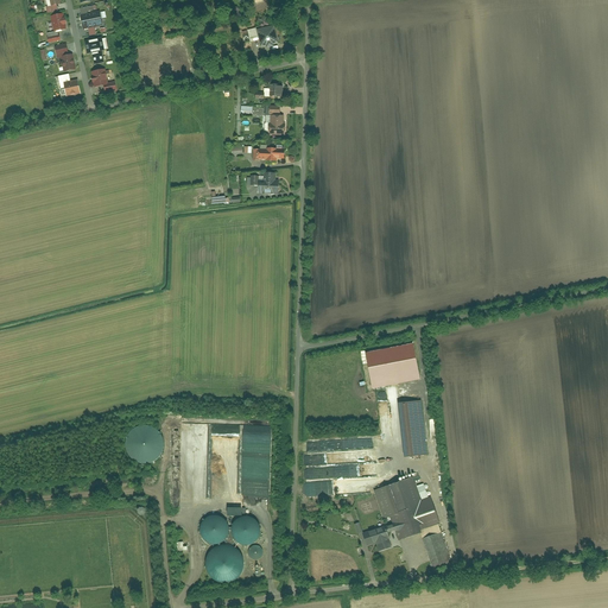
[(100,12),(81,16),(83,30),(103,25),(100,12)]
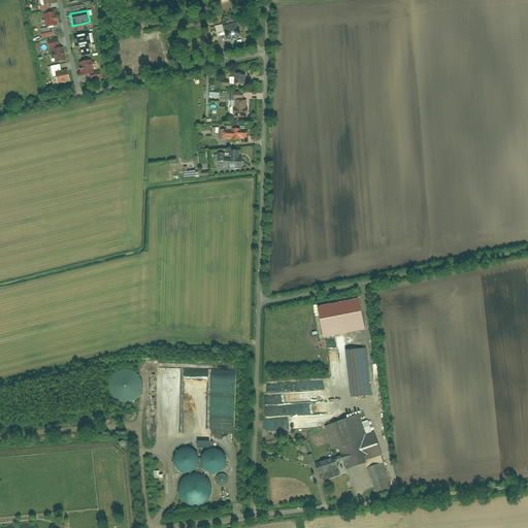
[(58,25),(55,11),(43,13),(46,28),(58,25)]
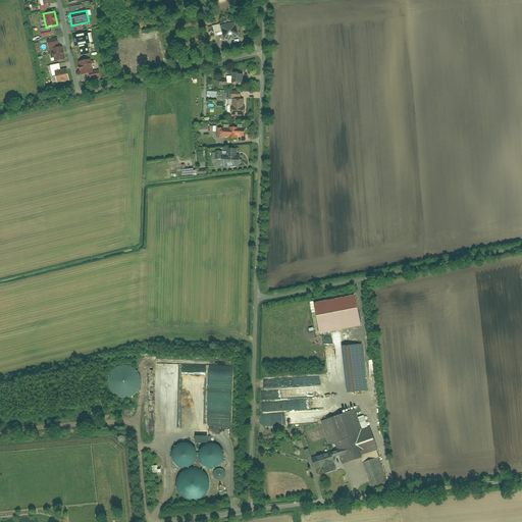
[(224,39),(238,36),(235,23),(222,27),(224,39)]
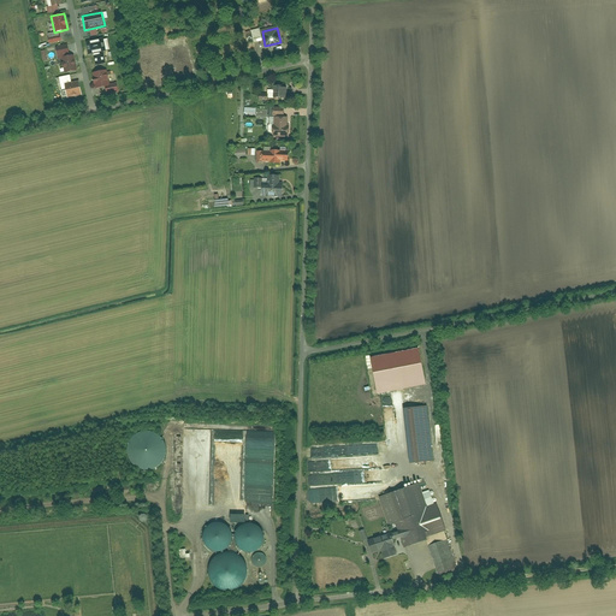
[(47,35),(49,43),(60,41),(59,31),(47,35)]
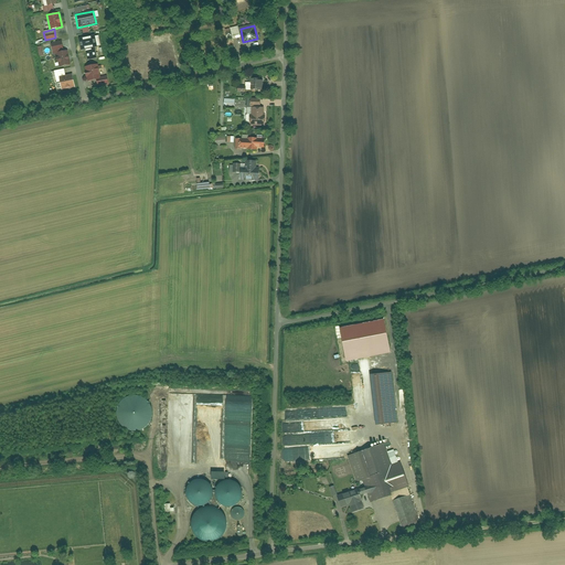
[(80,40),(82,51),(97,49),(97,44),(99,44),(99,41),(96,41),(95,36),(80,40)]
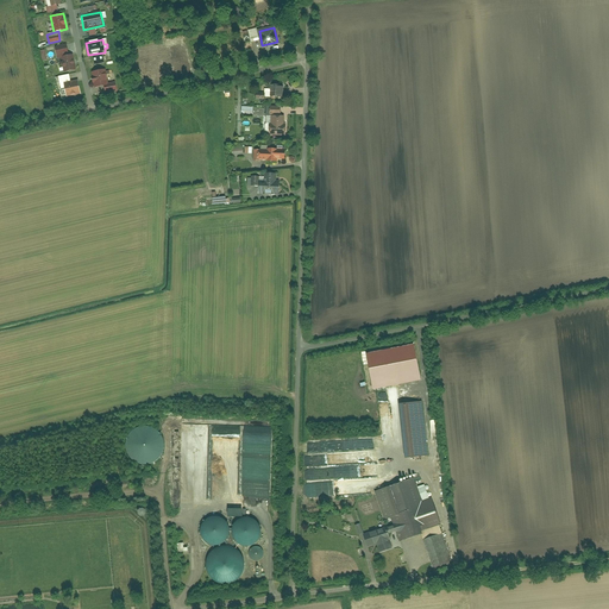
[(58,58),(61,58),(63,71),(75,69),(71,54),(69,54),(67,45),(55,48),(58,58)]
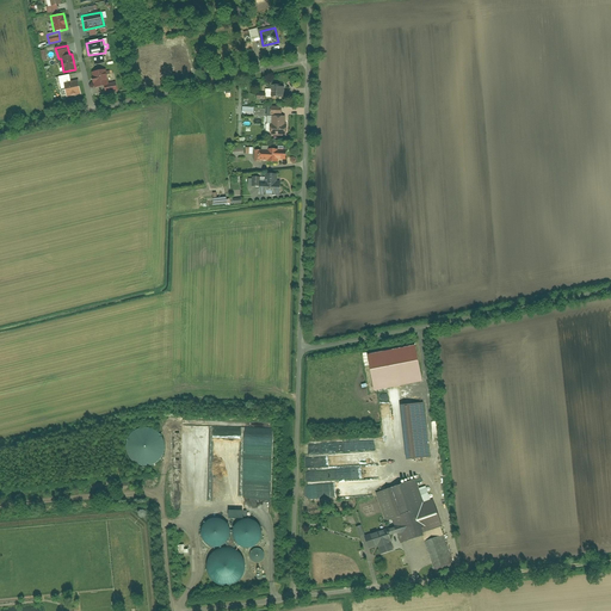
[(115,82),(109,84),(105,69),(92,72),(94,88),(104,86),(106,94),(117,92),(115,82)]
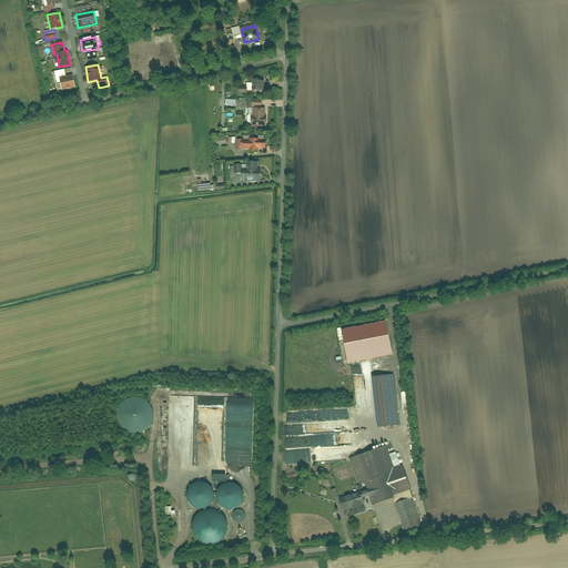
[(57,82),(61,82),(62,90),(75,87),(72,74),(66,75),(64,69),(54,71),(57,82)]
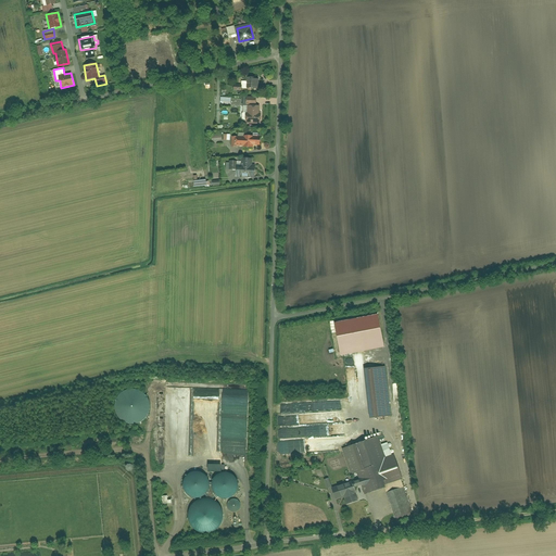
[(256,89),(257,77),(244,77),(243,88),(256,89)]
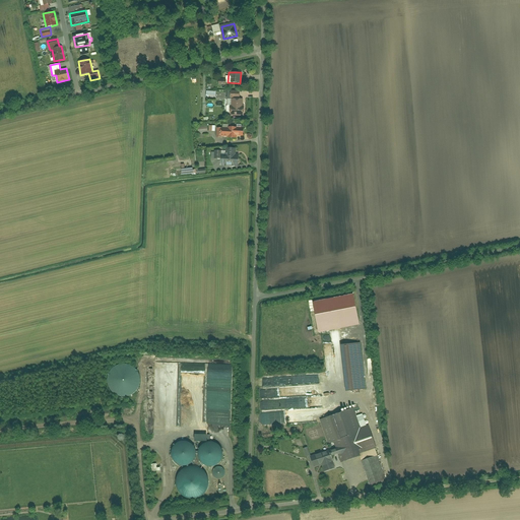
[(229,117),(242,118),(242,99),(229,99),(229,117)]
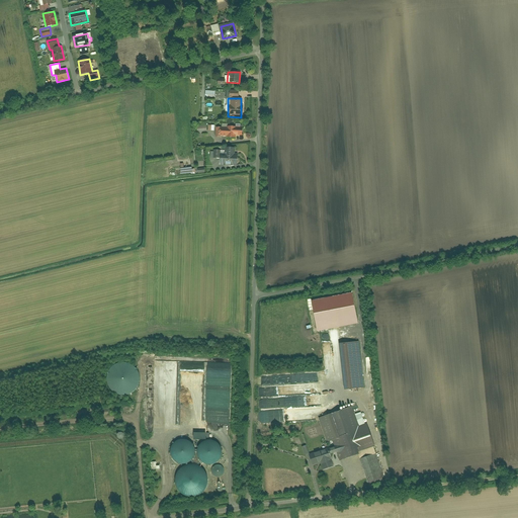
[(205,124),(196,125),(197,133),(206,132),(205,124)]
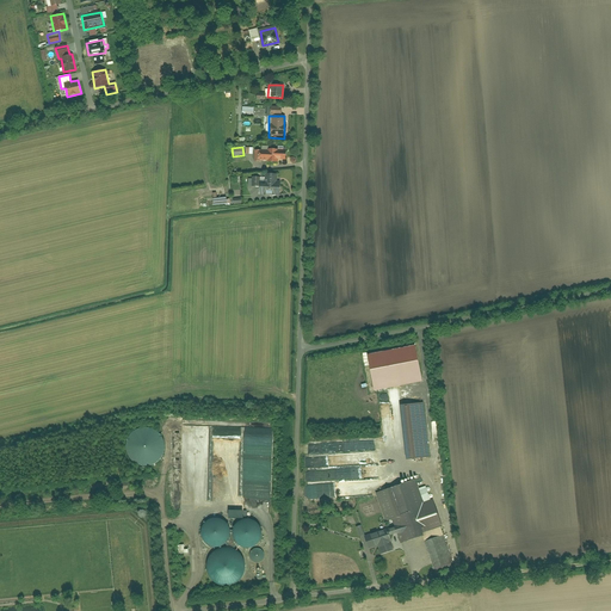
[(277,162),(277,159),(284,160),(285,152),(277,150),(277,149),(266,148),(266,150),(253,149),(253,161),(277,162)]
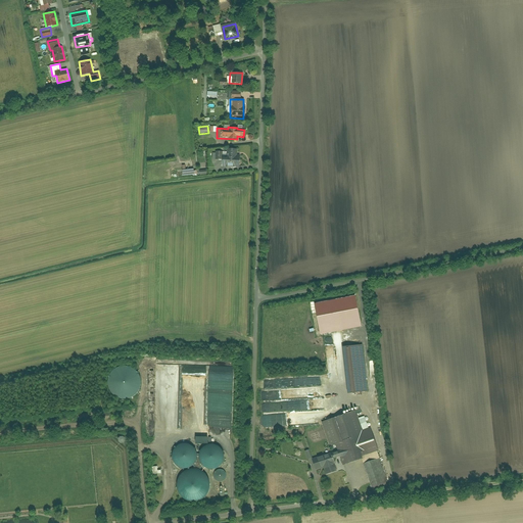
[(226,149),(226,152),(215,151),(215,159),(222,159),(221,167),(238,167),(239,156),(236,156),(236,149),(226,149)]
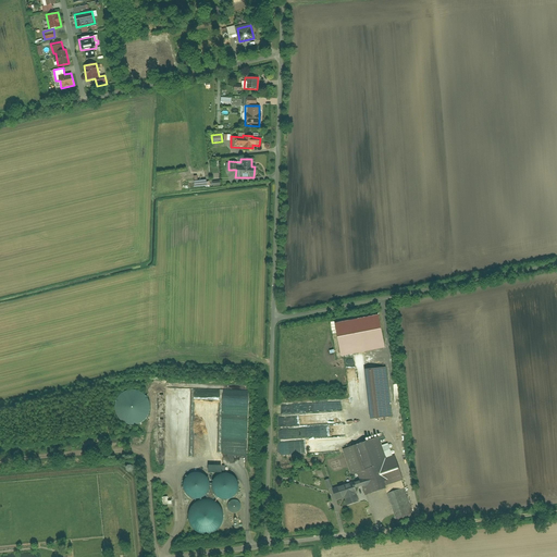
[(363,358),(348,360),(351,392),(353,392),(354,396),(359,396),(360,408),(368,407),(363,358)]
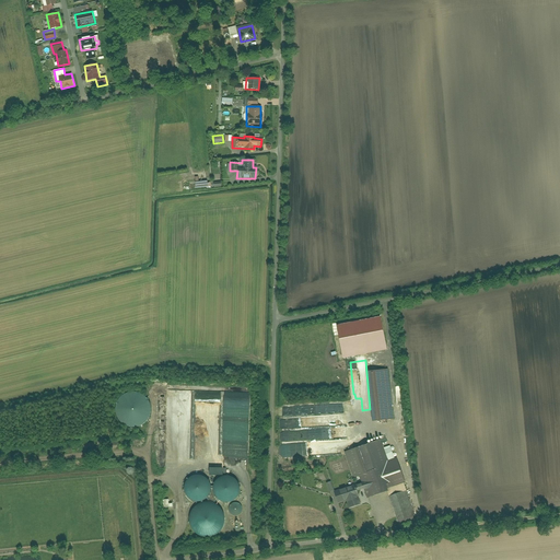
[(391,369),(368,371),(372,419),(395,417),(391,369)]
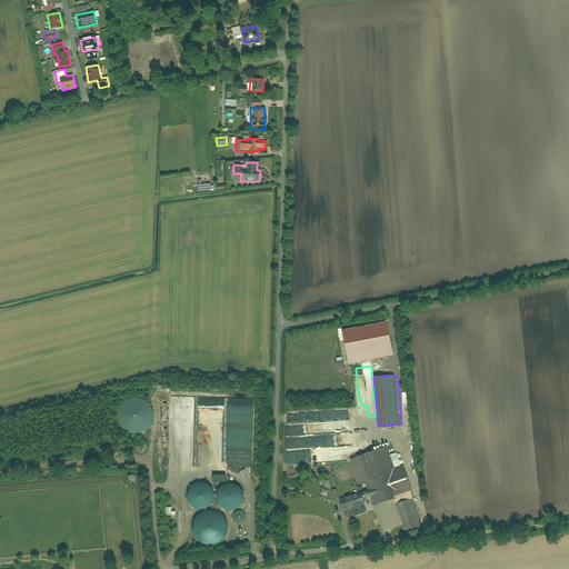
[(151,425),(153,420),(155,416),(153,411),(151,407),(149,403),(146,401),(141,399),(137,398),(132,399),(128,401),(123,403),(121,407),(119,411),(119,416),(119,420),(121,425),(123,429),(128,431),(131,433),(137,433),(141,433),(146,431),(149,429),(151,425)]
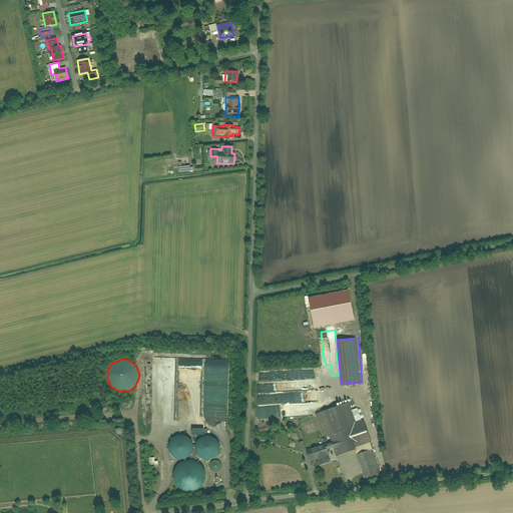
[(349,401),(315,413),(323,437),(330,435),(332,441),(307,450),(310,460),(318,458),(320,464),(331,460),(327,449),(334,447),(337,455),(355,449),(365,477),(381,471),(363,419),(362,419),(356,421),(352,410),(349,401)]
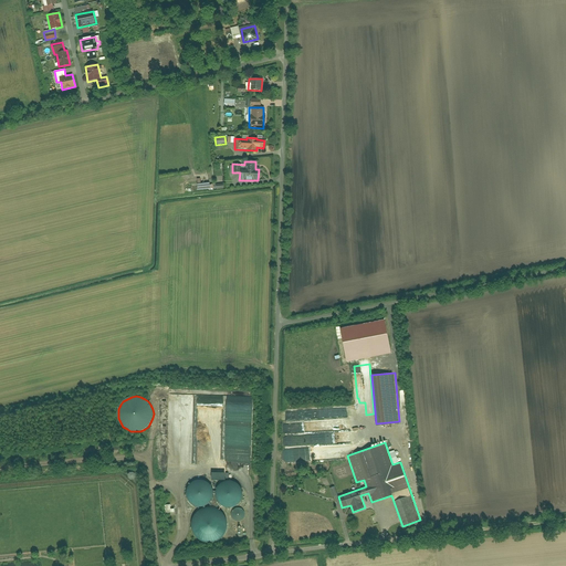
[(399,462),(395,450),(388,452),(392,464),(399,462)]
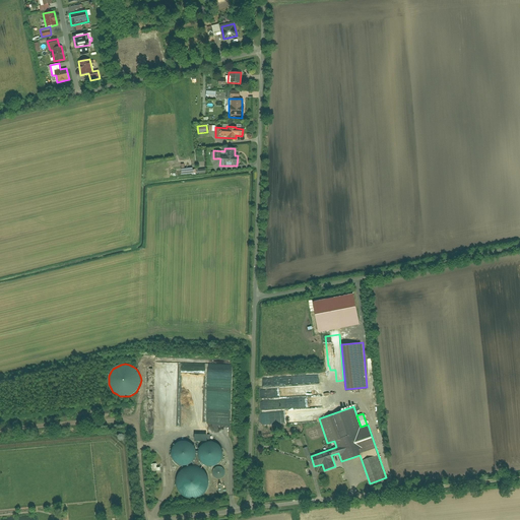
[(190,461),(192,459),(193,456),(194,453),(193,449),(192,446),(189,444),(186,443),(183,442),(179,443),(176,444),(174,447),(173,450),(172,453),(173,456),(174,459),(177,462),(180,463),(183,464),(187,463),(190,461)]
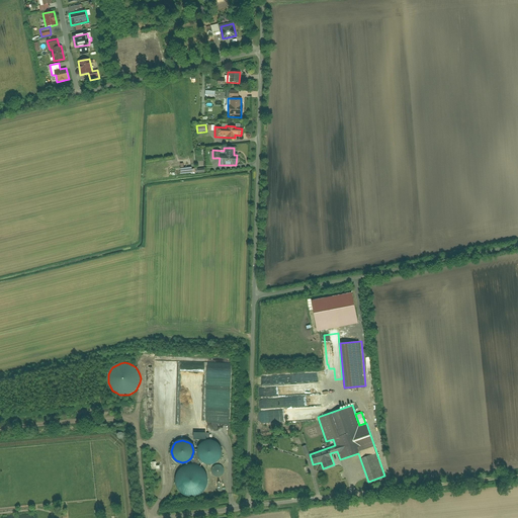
[(218,459),(220,457),(221,454),(221,450),(221,447),(219,444),(217,442),(213,440),(210,440),(206,440),(203,441),(201,443),(199,446),(197,449),(197,452),(198,455),(199,458),(202,460),(205,462),(208,463),(211,463),(214,461),(218,459)]
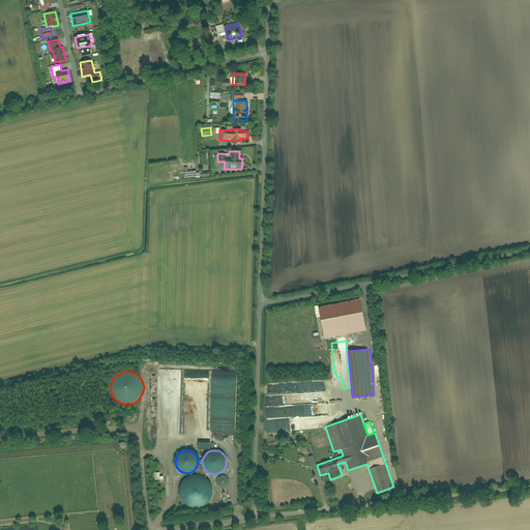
[(210,500),(211,497),(212,493),(212,488),(210,484),(208,480),(205,478),(201,476),(197,475),(193,476),(188,477),(185,479),(182,483),(181,487),(180,491),(180,495),(182,499),(184,503),(187,505),(192,507),(196,508),(200,507),(204,506),(207,503),(210,500)]
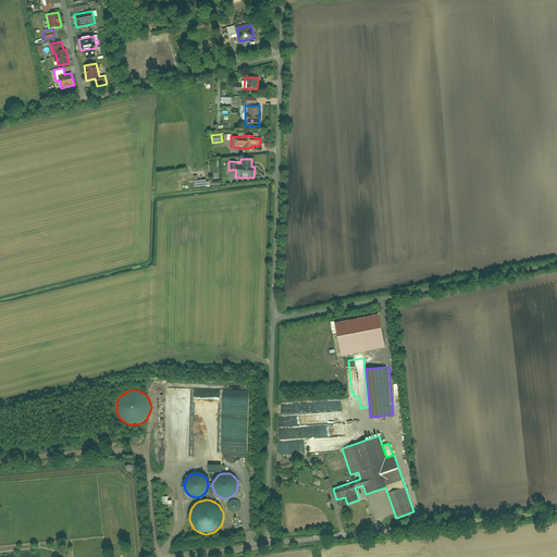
[(229,507),(230,509),(231,511),(233,512),(235,512),(237,511),(239,510),(240,508),(240,505),(239,503),(238,502),(236,500),(234,500),(232,502),(230,503),(229,505),(229,507)]
